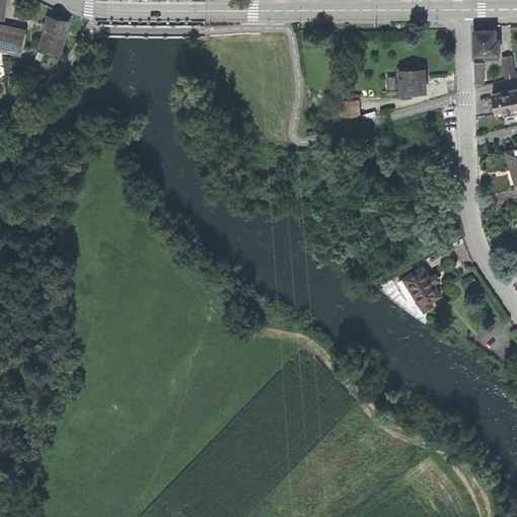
[(58,19),(48,17),(41,50),(60,54),(68,21),(58,19)]
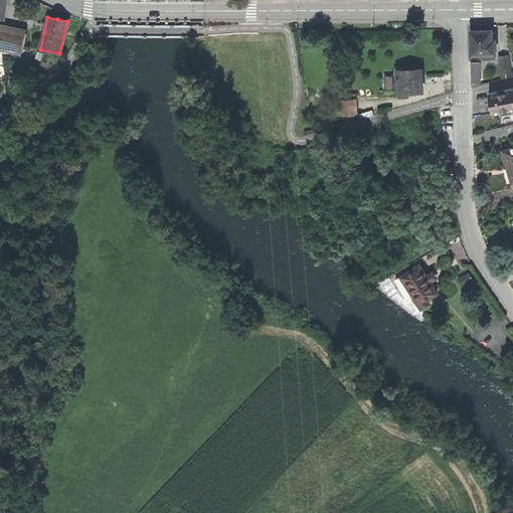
[(0,49),(20,54),(24,34),(0,28),(0,49)]
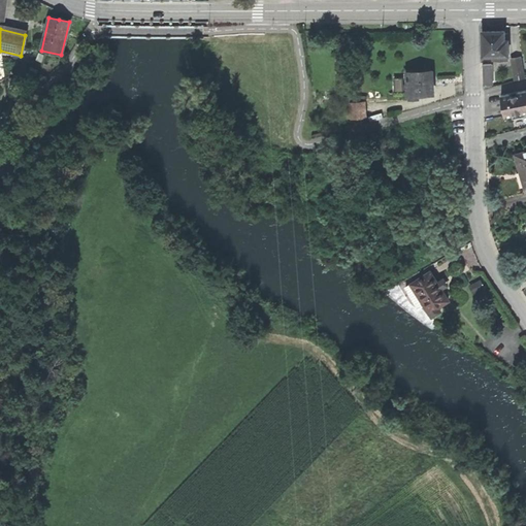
[(490,58),(506,57),(505,42),(502,42),(502,36),(502,33),(489,33),(481,33),(482,58),(490,58)]
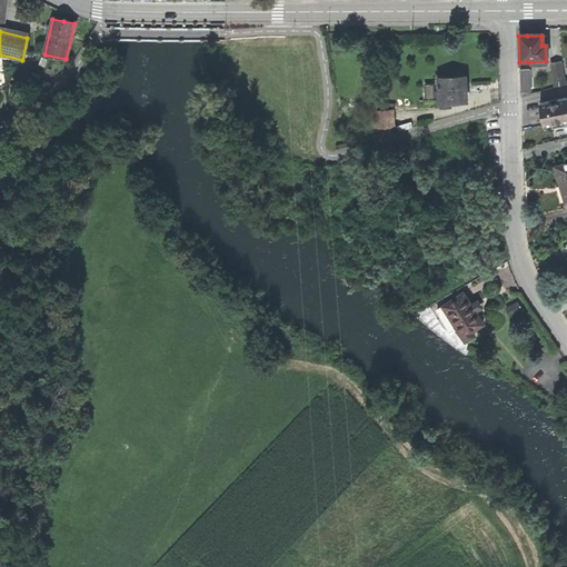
[(558,63),(549,66),(553,89),(563,87),(559,68),(558,63)]
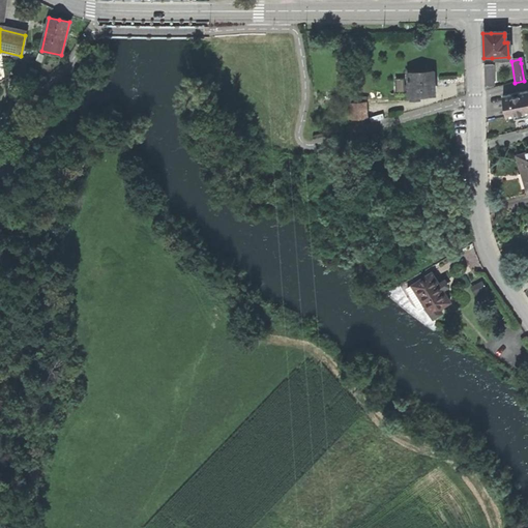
[(492,89),(492,66),(484,66),(484,92),(492,89)]
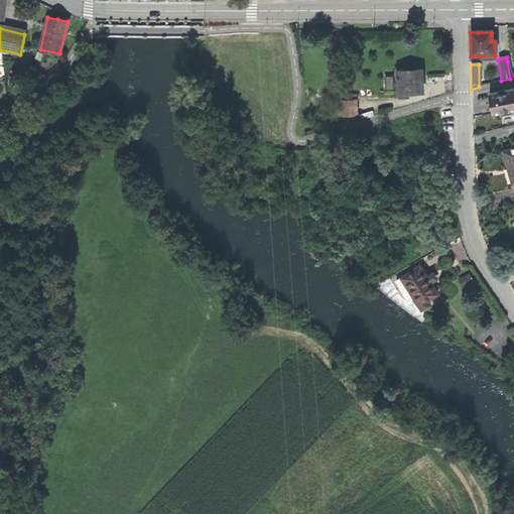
[(408,93),(422,93),(421,83),(421,78),(421,72),(399,72),(400,98),(408,98),(408,93)]
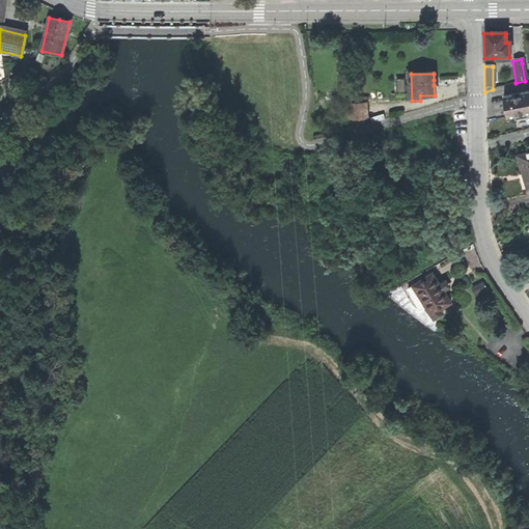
[(528,92),(519,94),(519,93),(510,95),(510,96),(502,99),(506,121),(514,119),(514,123),(526,121),(525,117),(528,116),(528,92)]
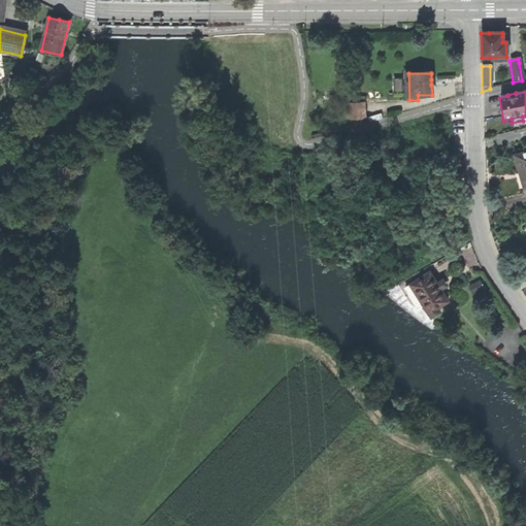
[(365,119),(364,103),(351,104),(352,120),(365,119)]
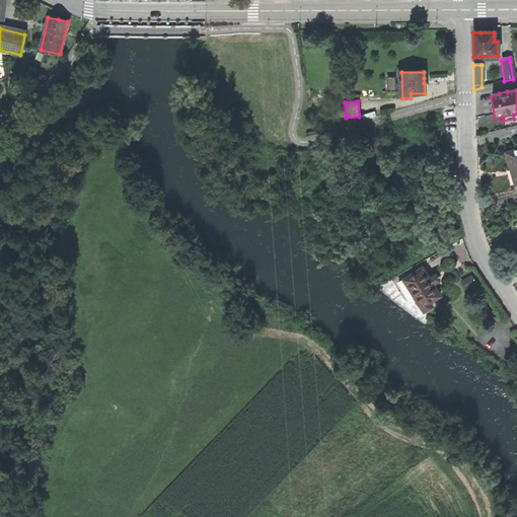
[(516,185),(516,149),(505,153),(510,170),(511,172),(512,175),(514,186),(516,185)]
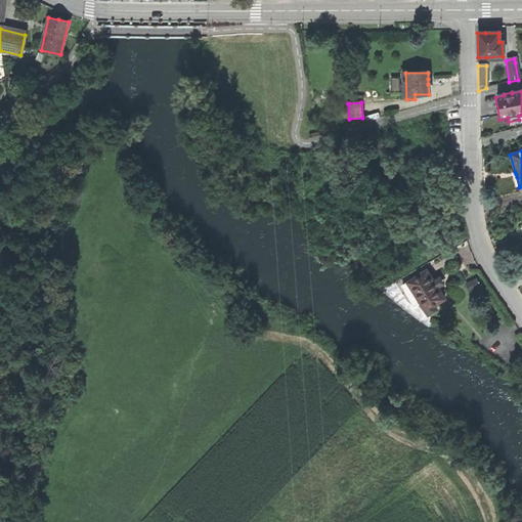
[(425,271),(406,283),(415,298),(424,312),(433,307),(443,300),(438,293),(437,290),(435,290),(431,284),(432,283),(425,271)]
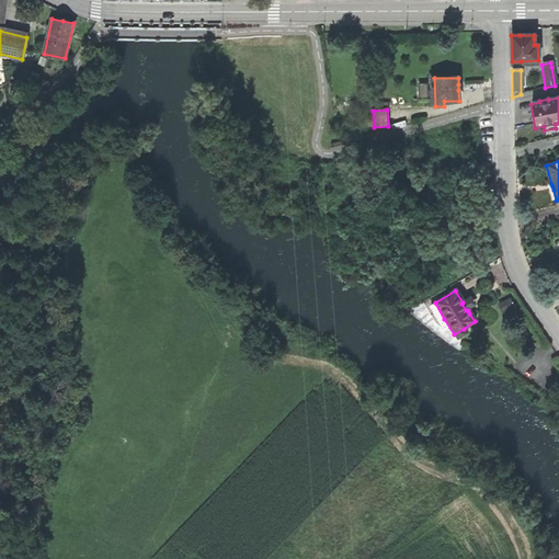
[(510,299),(495,306),(501,316),(514,309),(510,299)]
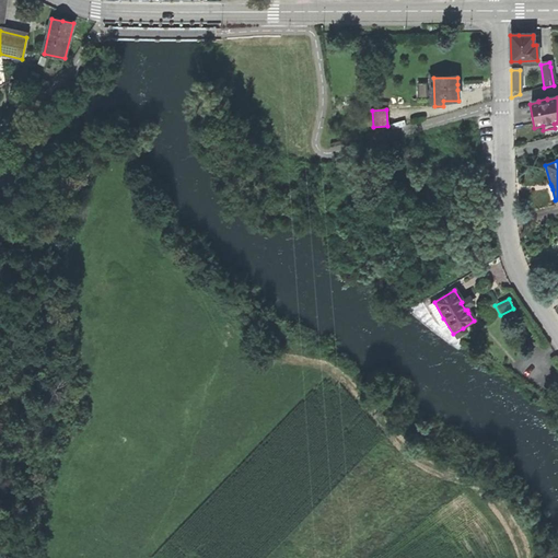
[(443,318),(434,302),(428,306),(438,322),(443,318)]
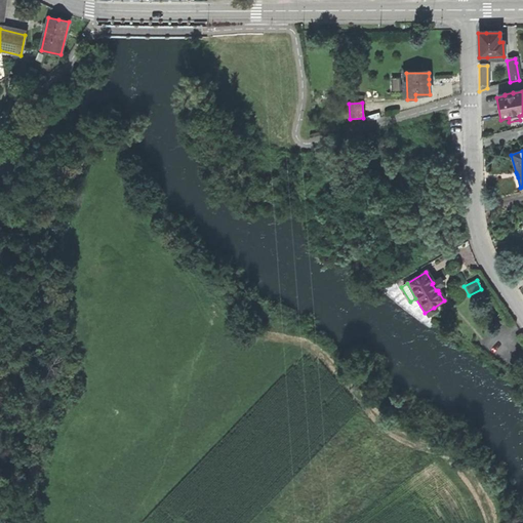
[(436,312),(434,308),(425,313),(428,317),(436,312)]
